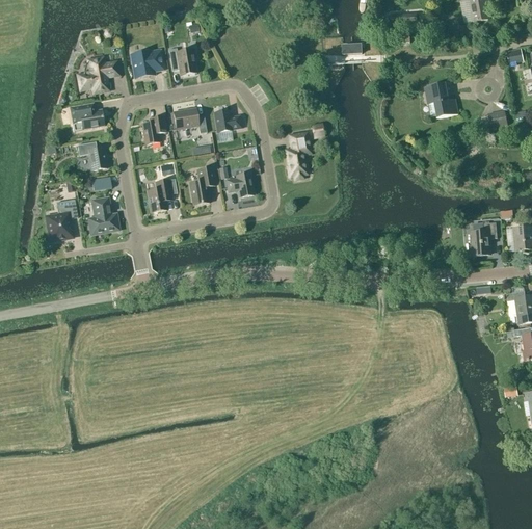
[(471,0),(474,20),(489,17),(486,5),(488,4),(487,0),(471,0)]
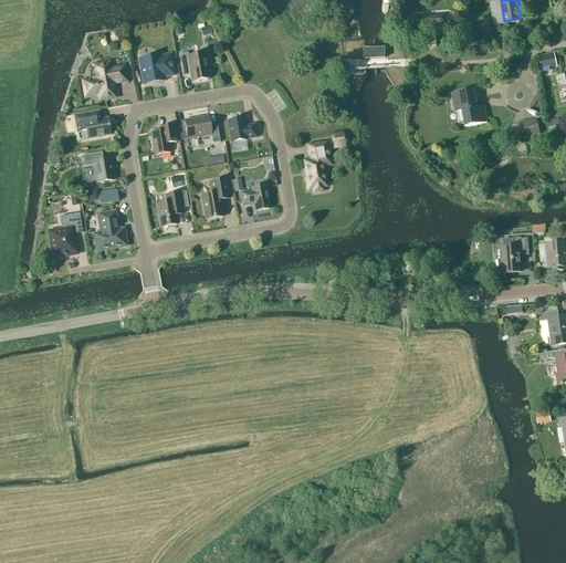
[(416,13),(416,24),(443,22),(442,12),(416,13)]
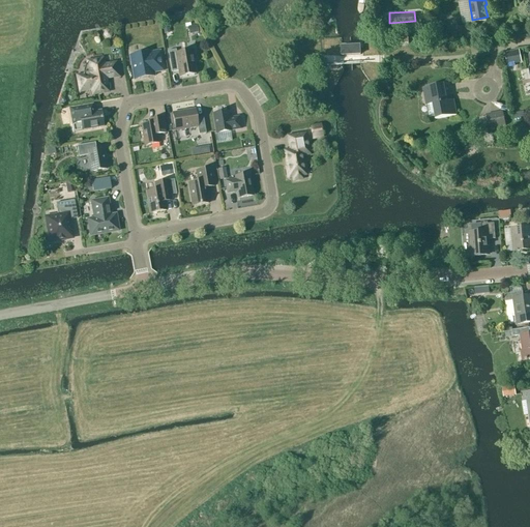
[(110,27),(105,27),(102,32),(106,36),(111,35),(112,31),(110,27)]
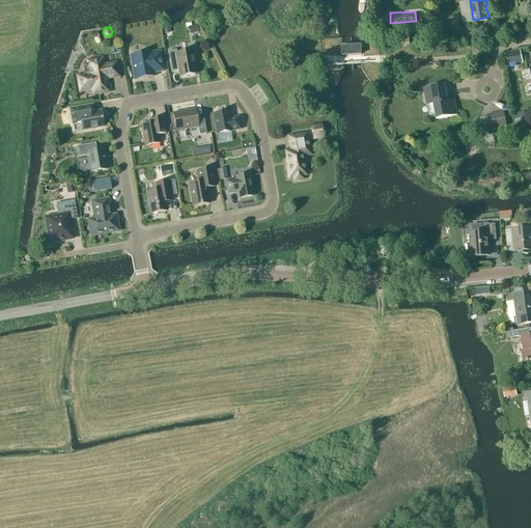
[(361,42),(342,43),(342,53),(361,52),(361,42)]
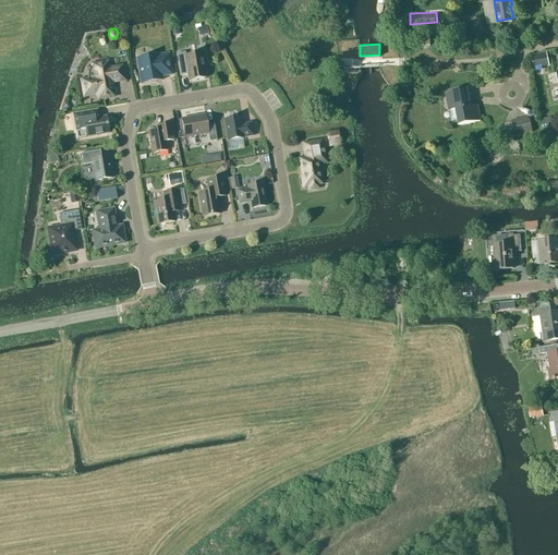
[(180,73),(189,72),(190,79),(205,75),(203,60),(205,60),(204,50),(185,53),(185,49),(177,50),(180,73)]
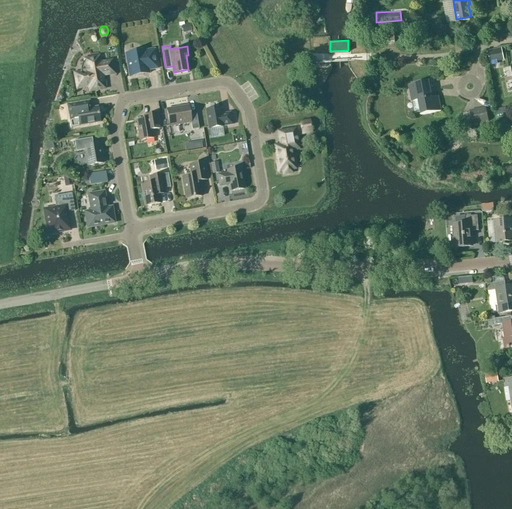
[(501,45),(487,48),(490,61),(504,58),(501,45)]
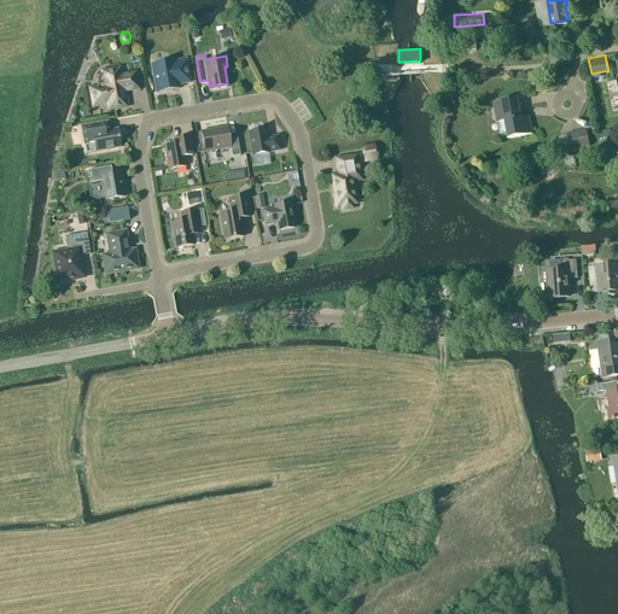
[(151,62),(156,89),(180,86),(179,82),(190,80),(186,56),(175,58),(175,57),(151,62)]
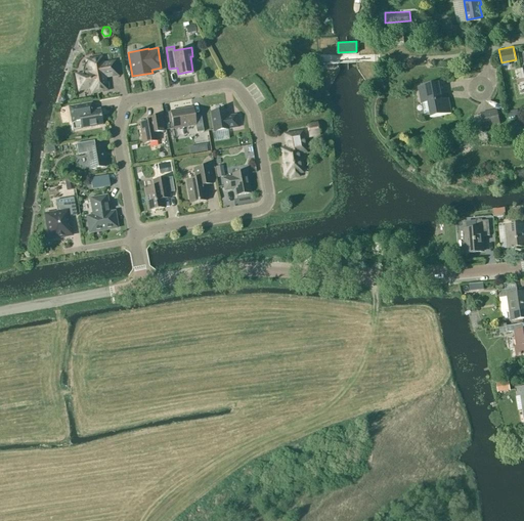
[(82,70),(83,72),(76,73),(79,88),(91,86),(92,90),(106,88),(104,75),(117,73),(115,59),(102,61),(101,55),(92,57),(90,57),(89,58),(87,59),(86,60),(85,61),(84,62),(83,63),(83,66),(83,67),(82,69),(82,70)]
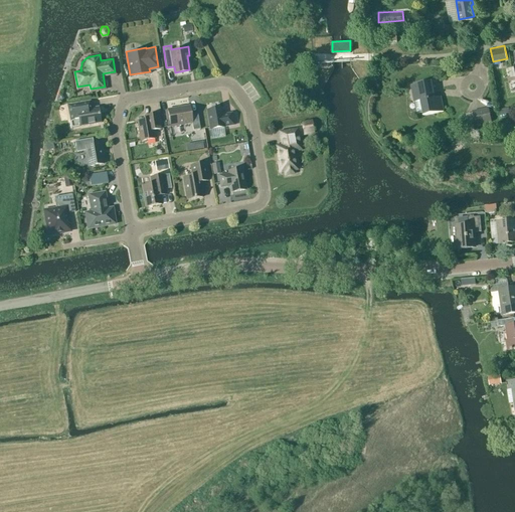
[(420,99),(422,113),(444,109),(441,94),(434,96),(431,78),(410,82),(413,100),(420,99)]
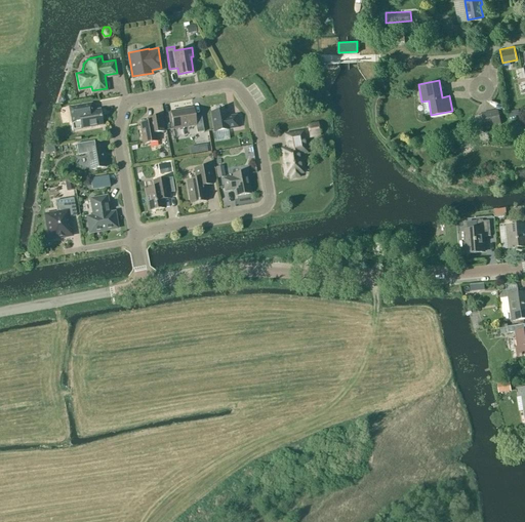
[(91,101),(69,105),(73,128),(103,123),(99,107),(92,109),(91,101)]
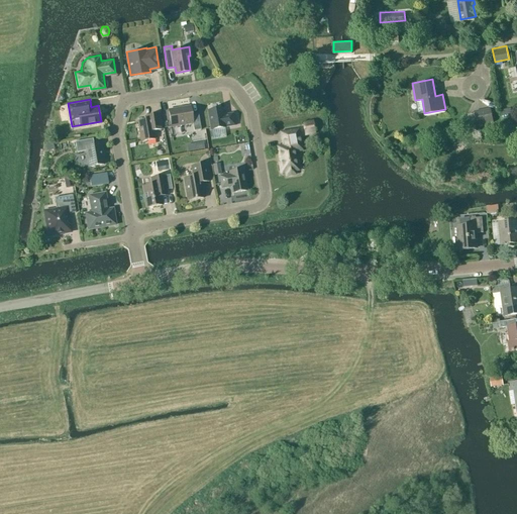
[(198,112),(192,113),(190,105),(168,109),(171,124),(193,120),(194,128),(201,127),(198,112)]
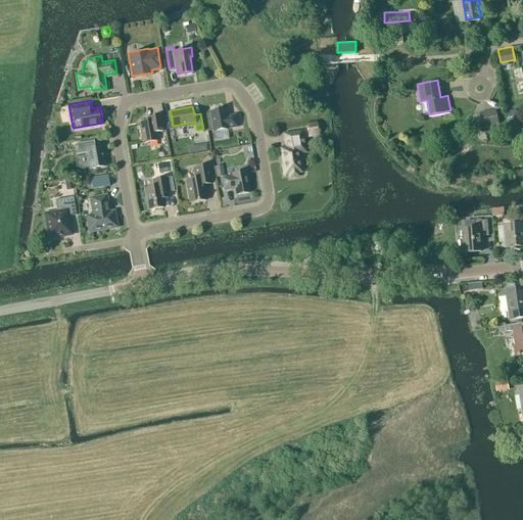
[(227,127),(237,125),(235,112),(225,114),(224,107),(210,109),(214,129),(227,127)]
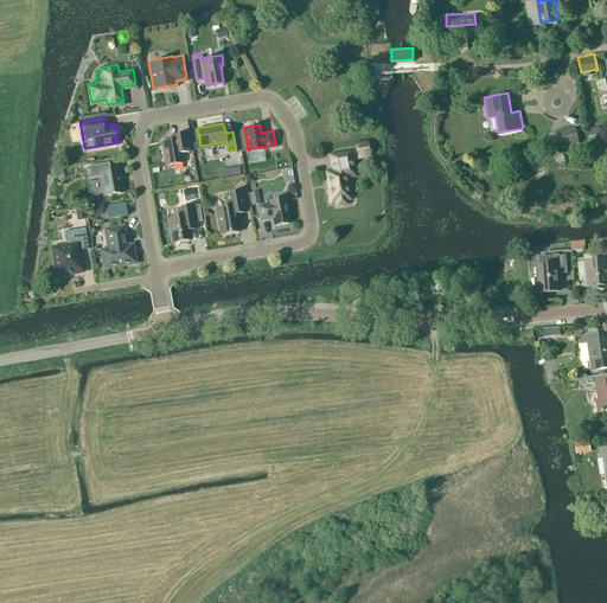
[(579,141),(575,124),(556,128),(556,130),(549,132),(551,147),(579,141)]
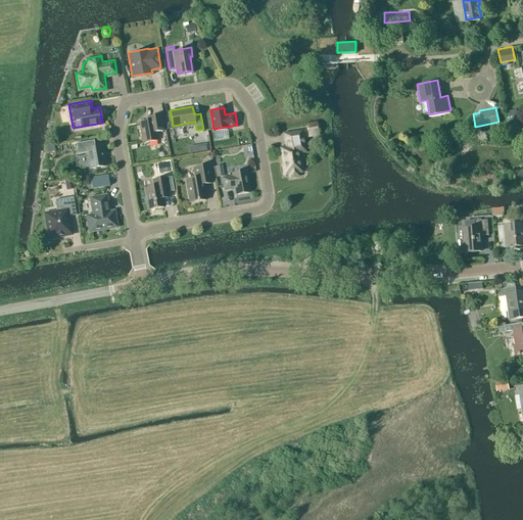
[(163,129),(160,113),(150,115),(150,119),(139,121),(142,141),(157,138),(156,130),(163,129)]
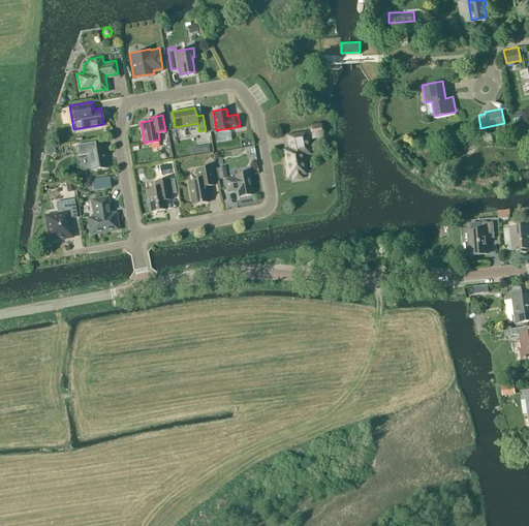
[(528,119),(520,121),(522,132),(528,130),(528,119)]
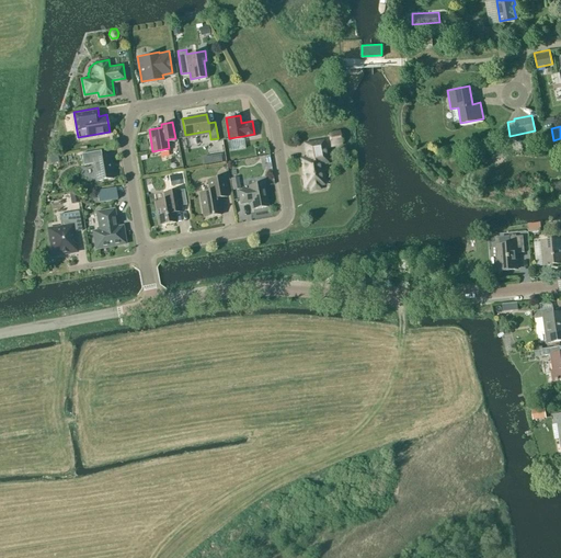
[(329,132),(330,140),(341,139),(340,131),(329,132)]
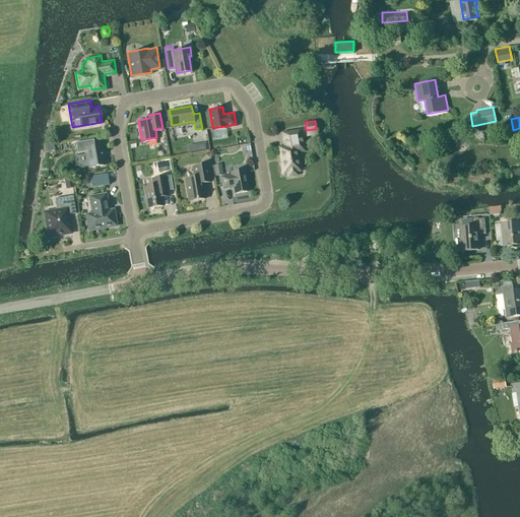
[(289,174),(296,173),(297,172),(295,164),(299,163),(300,162),(299,156),(298,155),(297,149),(304,148),(301,128),(282,131),(284,144),(278,145),(281,160),(280,162),(282,172),(287,171),(287,174),(289,174)]
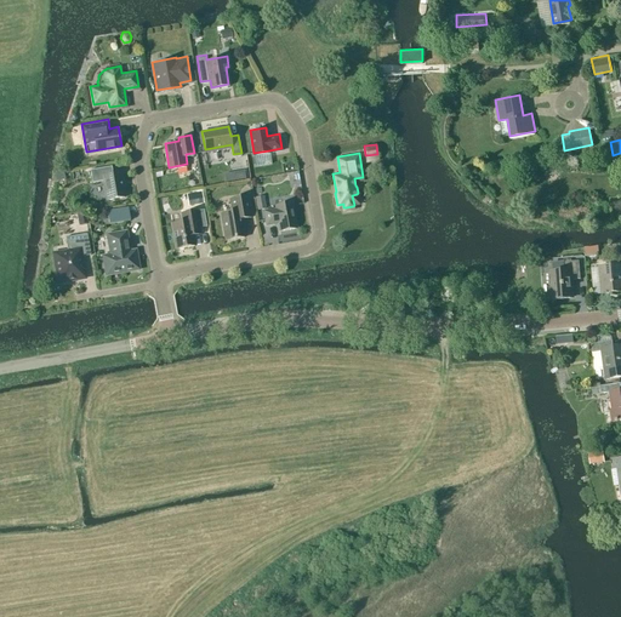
[(92,181),(103,178),(106,198),(125,194),(120,170),(113,171),(112,164),(90,167),(92,181)]
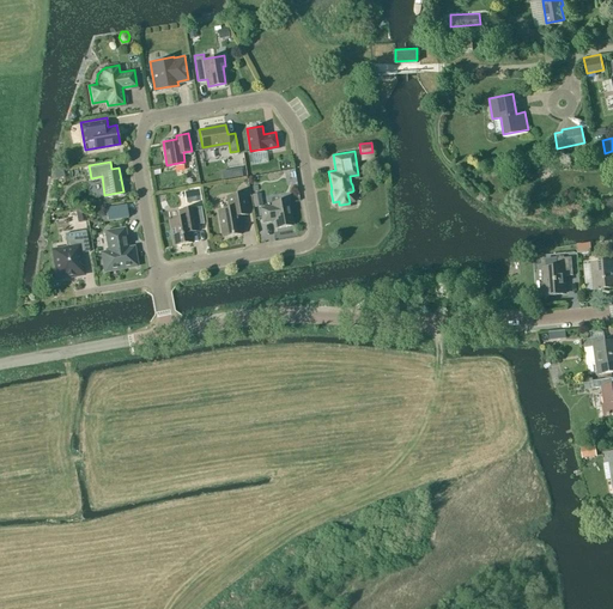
[(241,165),(232,166),(234,175),(242,174),(241,165)]
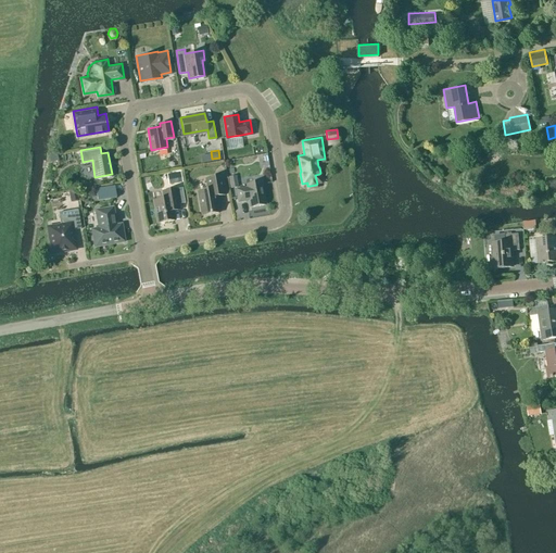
[(182,179),(180,168),(167,171),(168,173),(166,173),(167,181),(182,179)]
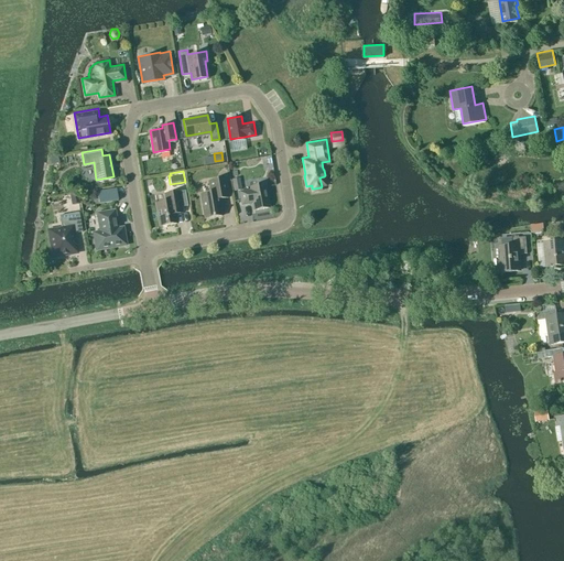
[(241,187),(239,175),(231,177),(234,189),(241,187)]
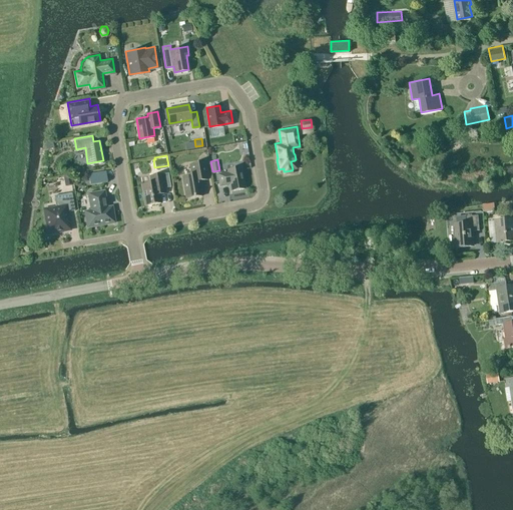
[(182,174),(186,196),(201,194),(198,179),(207,177),(204,160),(190,163),(192,173),(182,174)]
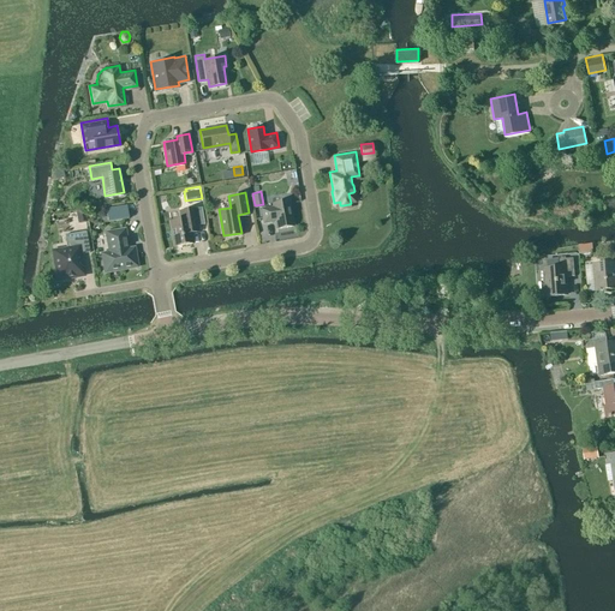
[(275,219),(276,227),(293,223),(288,199),(272,202),(273,204),(261,207),(263,221),(275,219)]
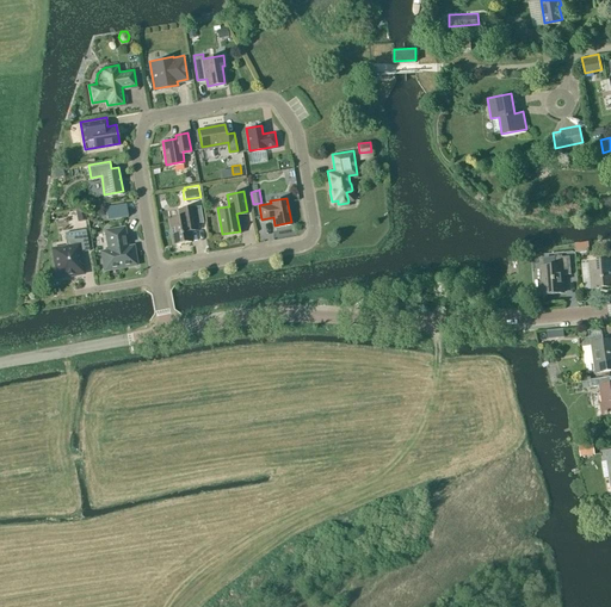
[(294,217),(303,216),(300,198),(290,200),(294,217)]
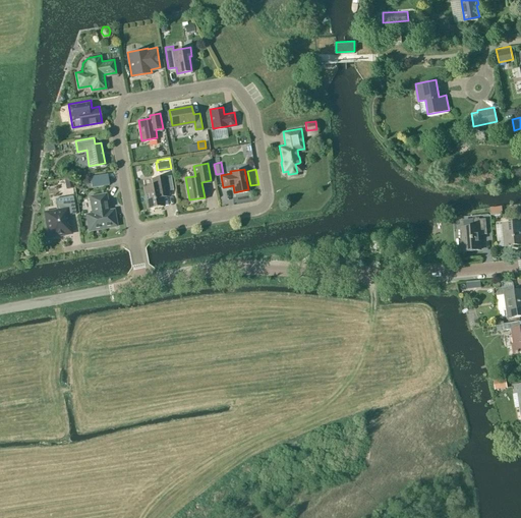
[(148,207),(163,205),(162,196),(169,194),(168,189),(173,188),(171,174),(152,177),(153,184),(143,185),(148,207)]
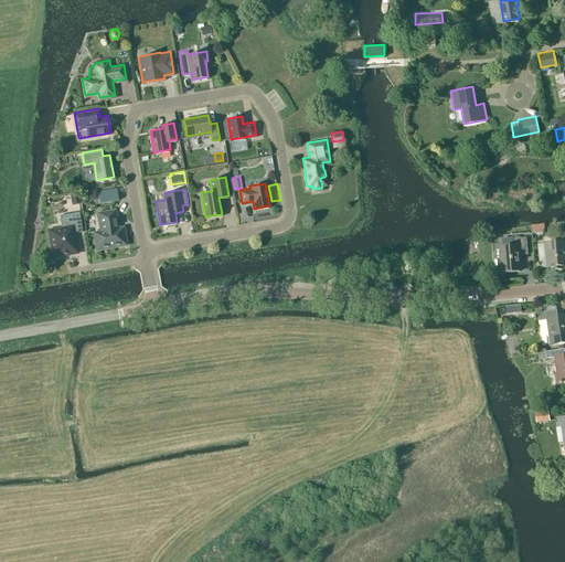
[(70,191),(72,203),(81,201),(78,190),(70,191)]
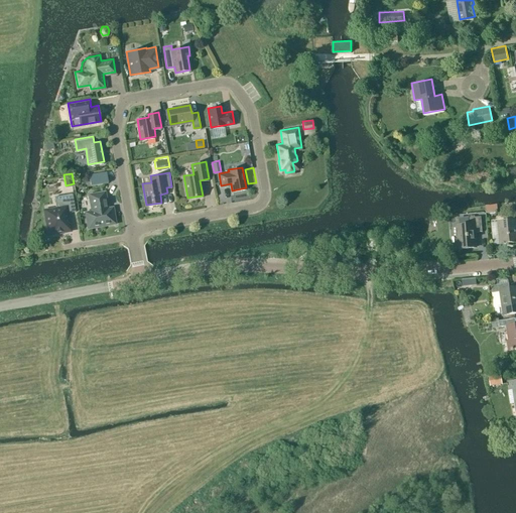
[(112,207),(107,208),(104,191),(90,194),(93,211),(86,212),(89,226),(114,222),(112,207)]
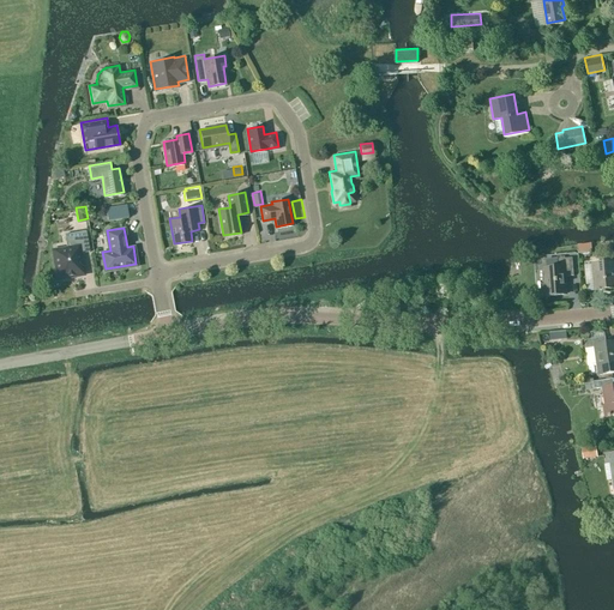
[(68,277),(67,276),(84,272),(79,252),(89,249),(85,229),(65,233),(67,246),(53,249),(56,269),(54,270),(56,279),(68,277)]
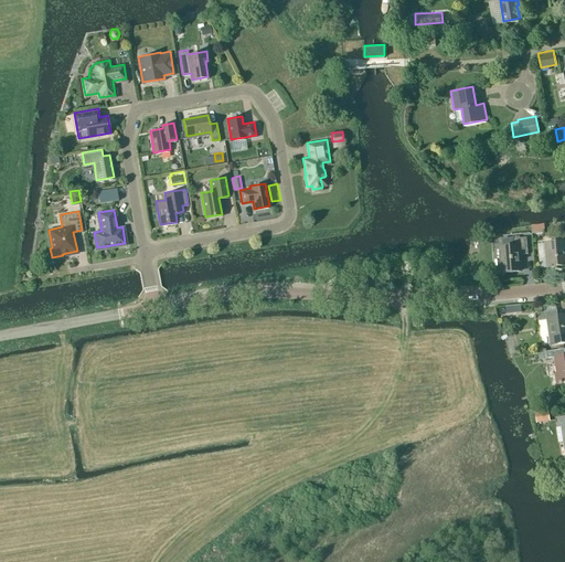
[(564,263),(564,232),(564,233),(564,235),(564,239),(545,241),(547,265),(564,263)]
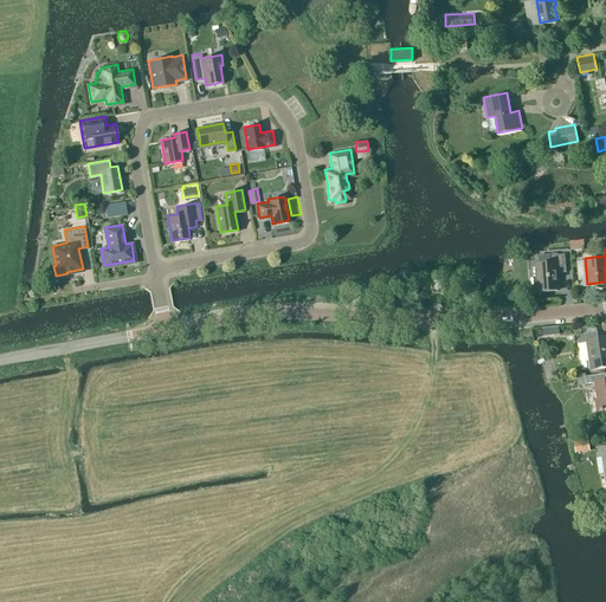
[(559,286),(558,271),(566,270),(565,252),(549,253),(550,263),(535,264),(537,287),(559,286)]
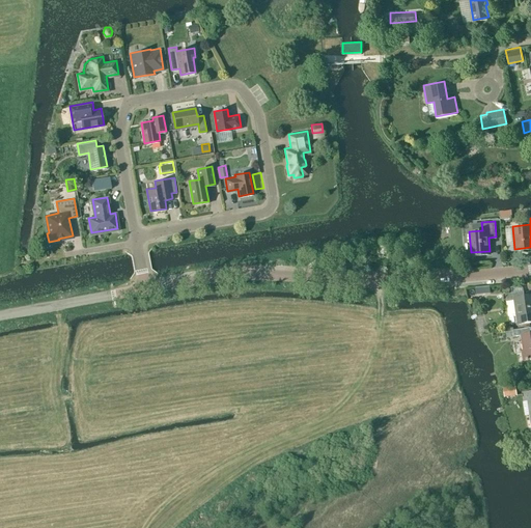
[(518,311),(519,321),(530,318),(530,295),(523,297),(522,289),(505,292),(507,309),(509,311),(512,312),(518,311)]
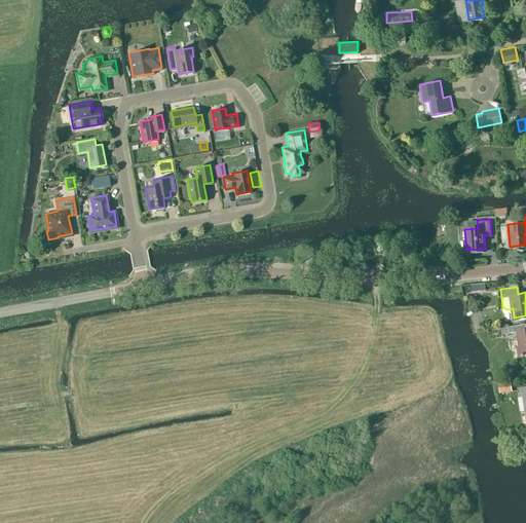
[(525,326),(525,323),(508,325),(509,331),(516,330),(520,355),(525,353),(525,326)]
